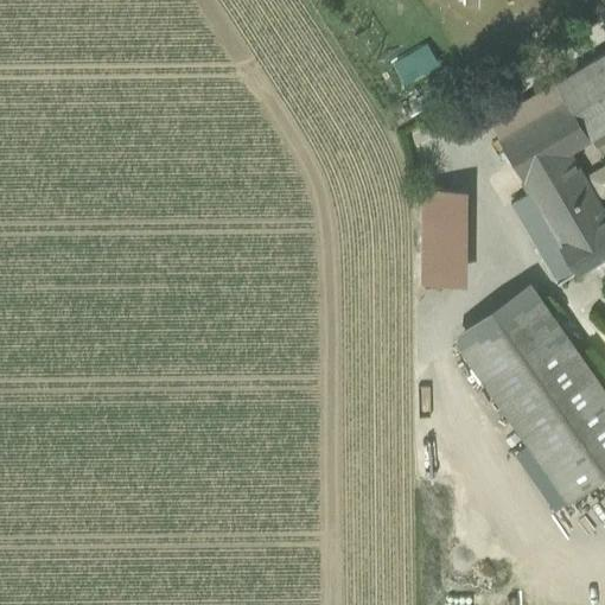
[(604,55),(556,84),(567,102),(591,141),(604,132),(604,55)]
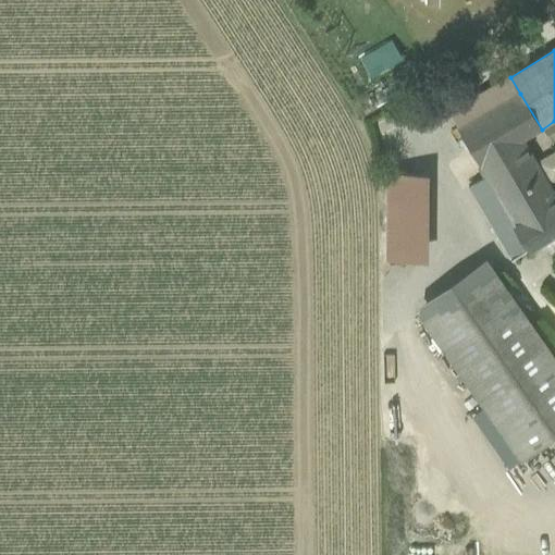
[(510,77),(451,113),(459,128),(520,94),(510,77)]
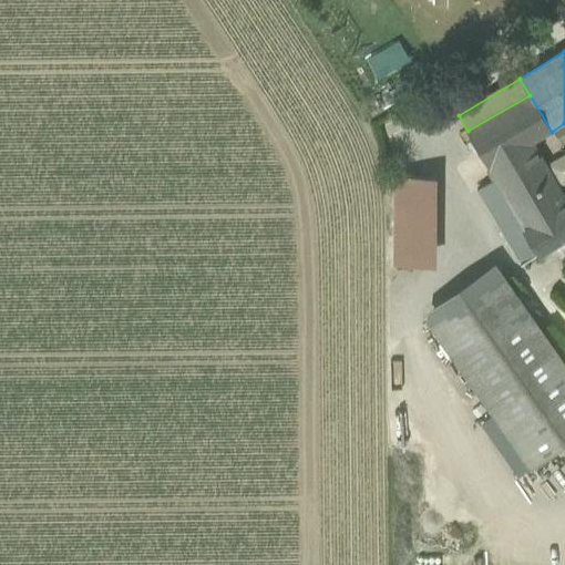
[(468,131),(466,132),(489,170),(531,144),(552,132),(530,95),(468,131)]
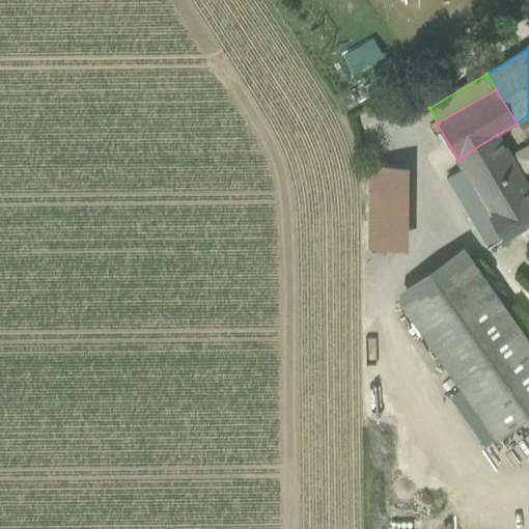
[(497,135),(457,159),(464,170),(447,179),(489,249),(518,230),(528,222),(528,205),(523,197),(528,194),(528,189),(497,135)]
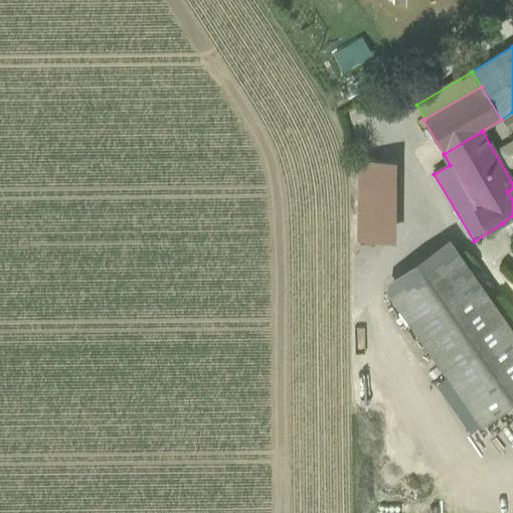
[(512,140),(497,148),(504,163),(512,158),(512,140)]
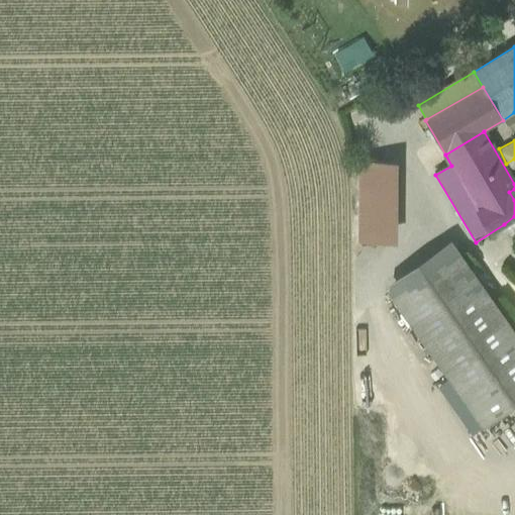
[(398,165),(359,164),(359,238),(398,239),(398,165)]
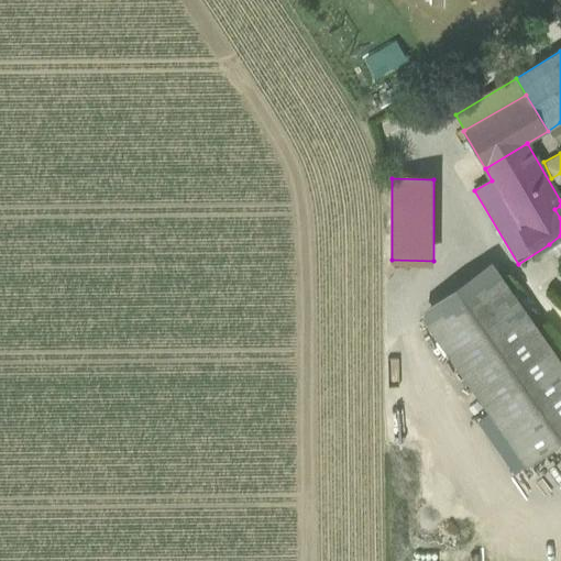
[(560,235),(549,244),(557,256),(560,254),(560,235)]
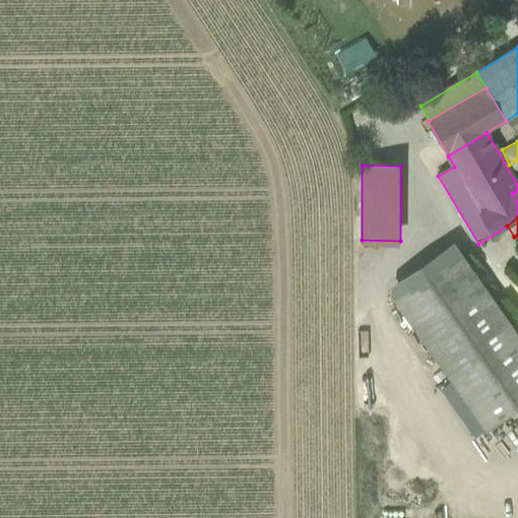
[(517,333),(459,250),(393,297),(487,430),(517,406),(517,333)]
